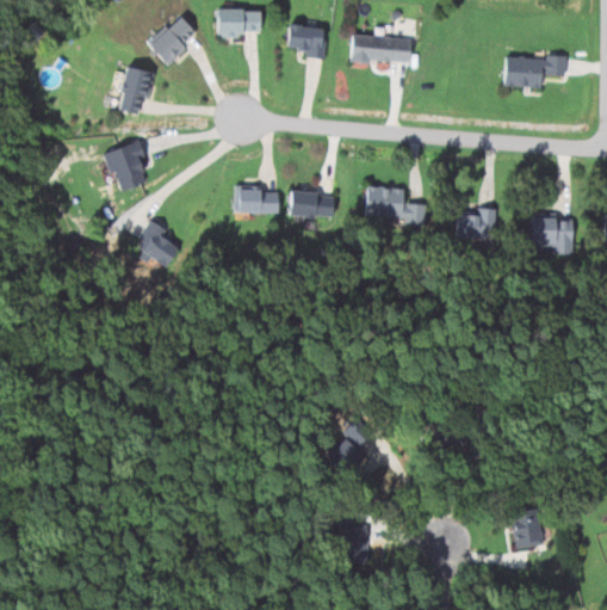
[(215,10),(215,35),(260,35),(260,10),(215,10)]
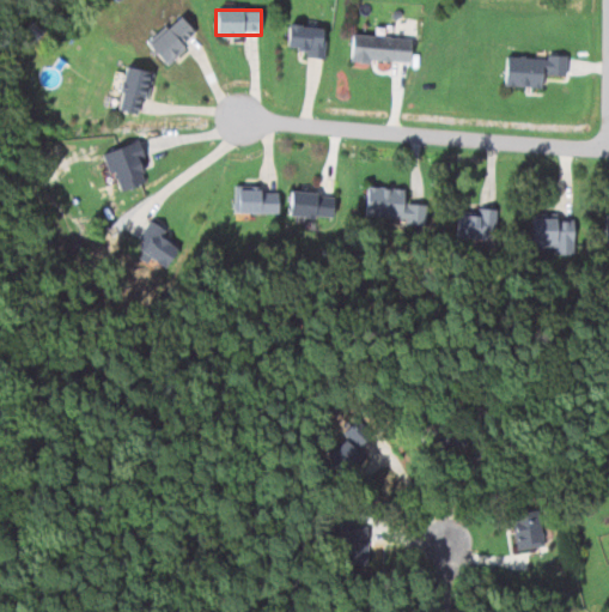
[(148,46),(165,65),(198,36),(180,17),(148,46)]
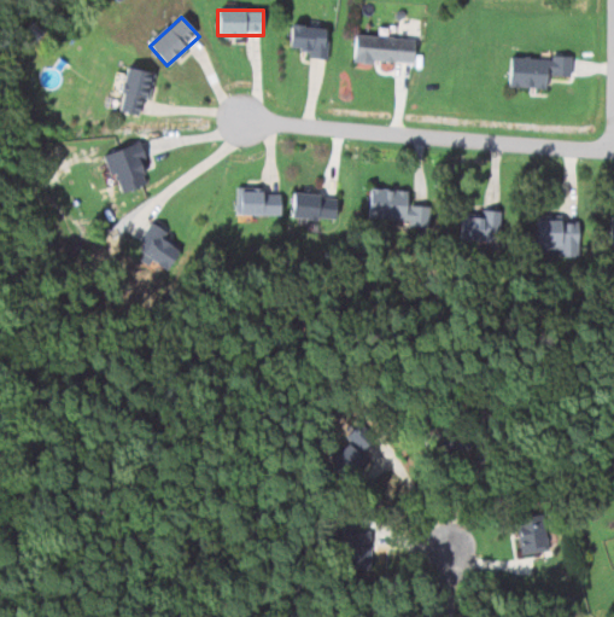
[(290,54),(328,56),(328,28),(290,27),(290,54)]
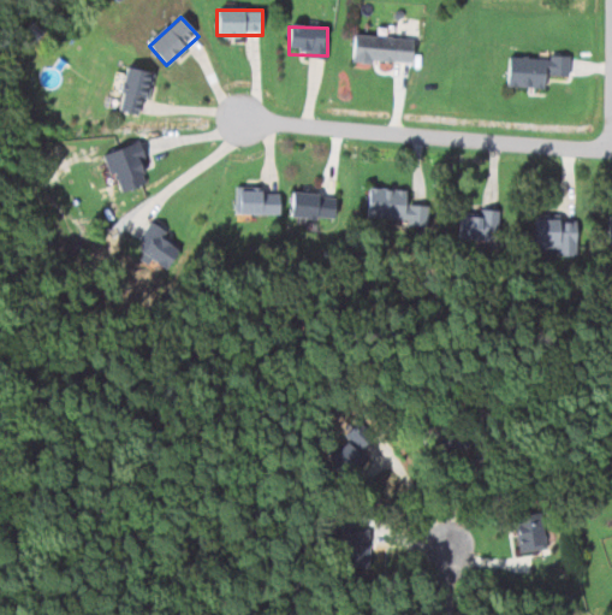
[(352,61),(413,64),(414,37),(354,36),(352,61)]
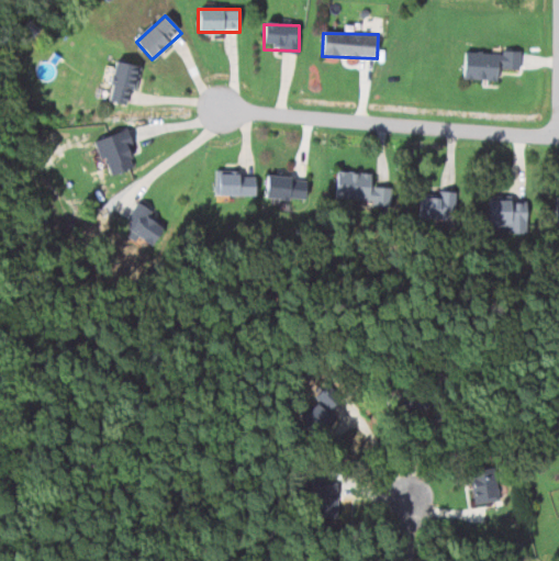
[(521,54),(465,51),(464,79),(498,81),(498,69),(520,69),(521,54)]
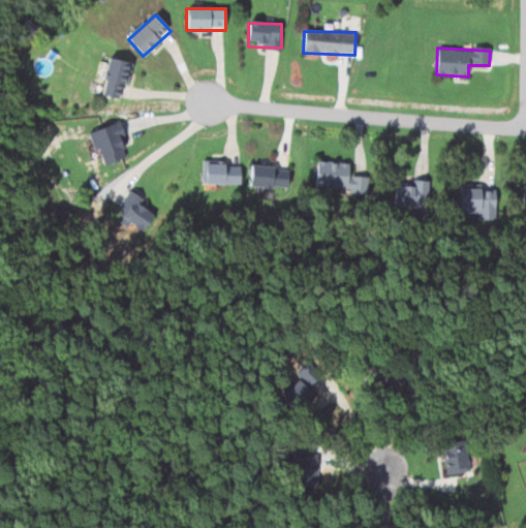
[(123,99),(130,62),(109,58),(100,95),(123,99)]
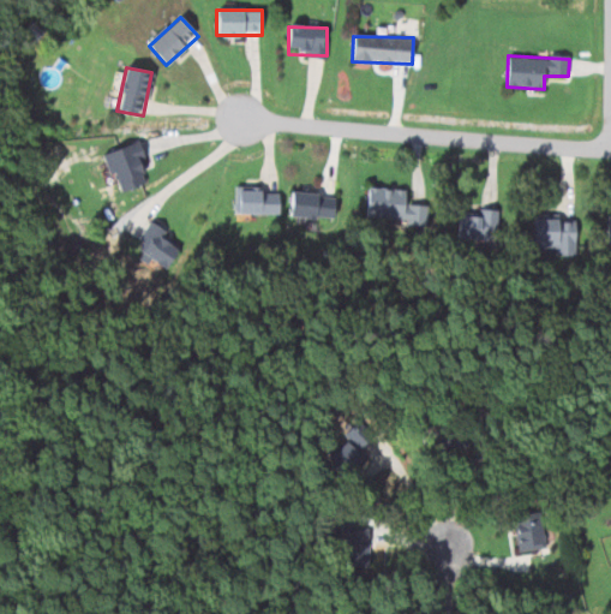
[(136,143),(105,154),(118,194),(150,182),(136,143)]
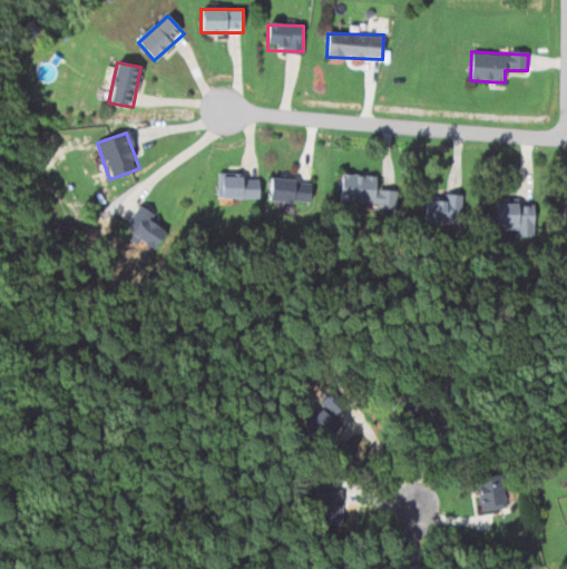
[(378,176),(342,174),(340,203),(397,207),(398,190),(377,189),(378,176)]
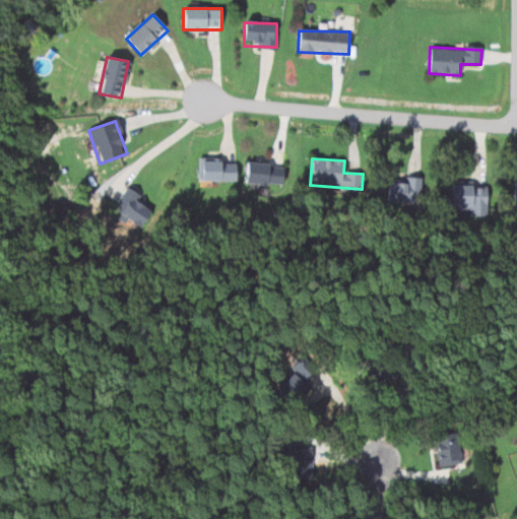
[(236,181),(236,161),(200,161),(200,181),(236,181)]
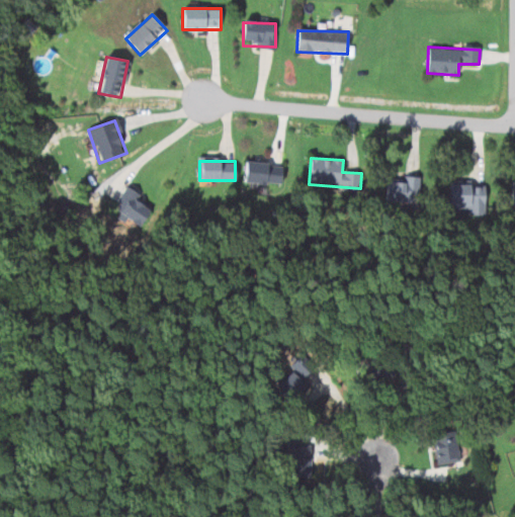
[(282,164),(245,163),(244,183),(282,184),(282,164)]
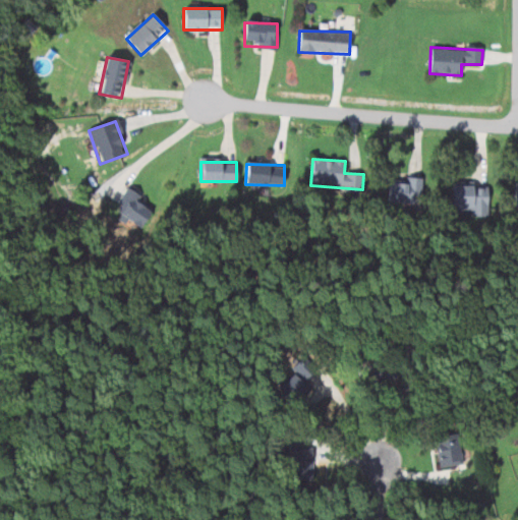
[(407,182),(389,182),(389,204),(421,204),(421,178),(407,178),(407,182)]
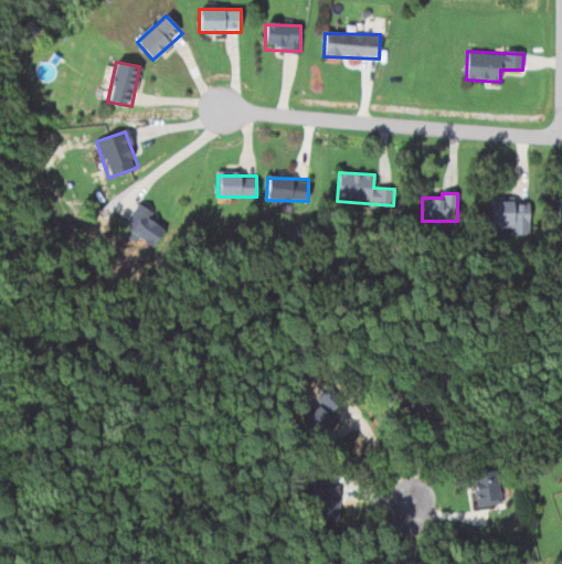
[(511,227),(511,235),(530,235),(530,201),(491,201),(491,227),(511,227)]
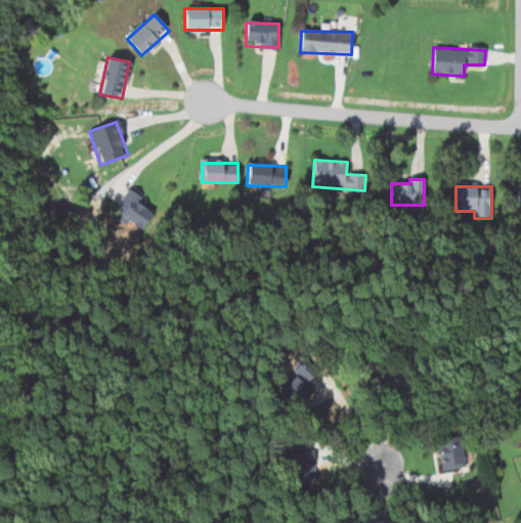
[(142,199),(131,190),(116,212),(140,228),(152,212),(139,203),(142,199)]
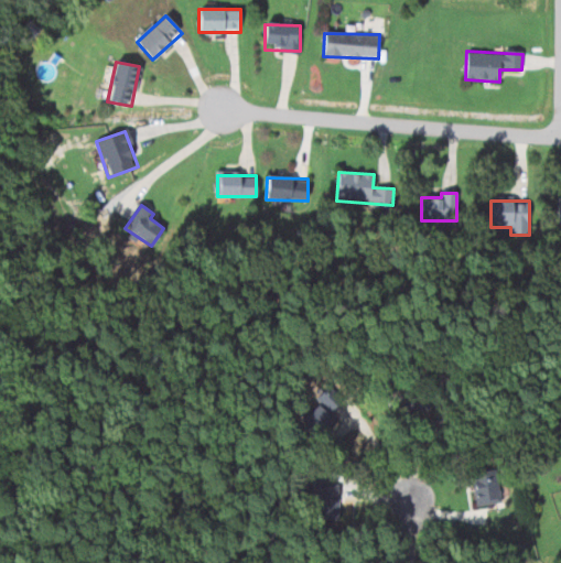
[(326,408),(333,400),(324,390),(300,415),(321,436),(338,419),(326,408)]
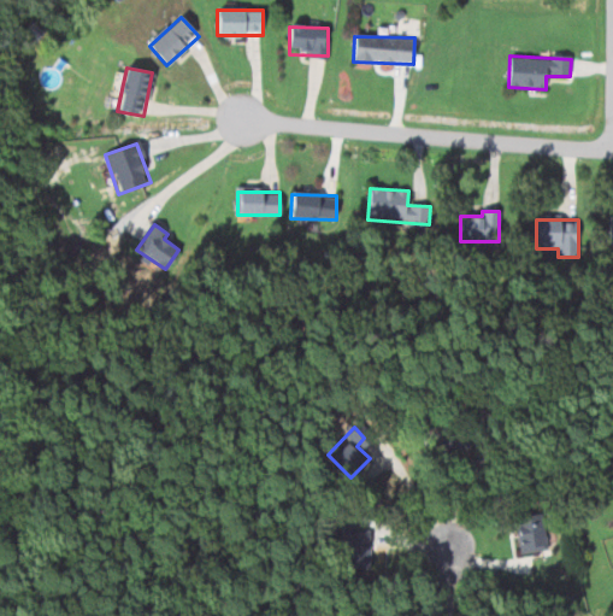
[(517,517),(519,555),(543,553),(541,515),(517,517)]
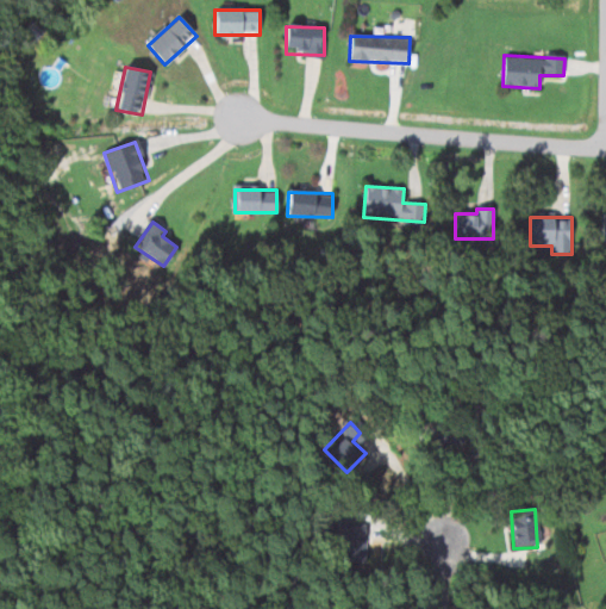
[(367,524),(353,524),(353,510),(332,510),(332,563),(367,563),(367,524)]
